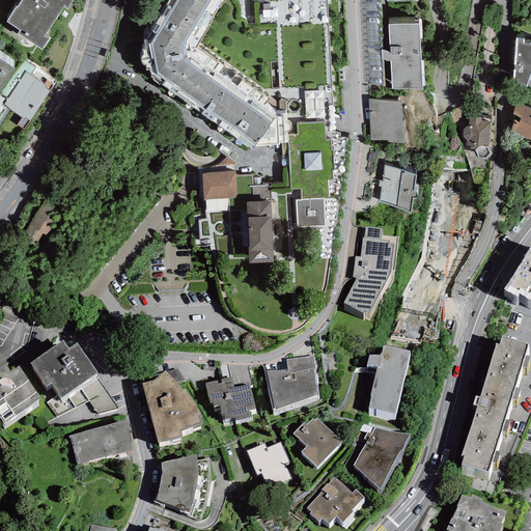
[(22,0),(18,7),(17,6),(6,22),(20,31),(18,34),(42,50),(50,38),(45,35),(64,7),(67,9),(73,0),(22,0)]
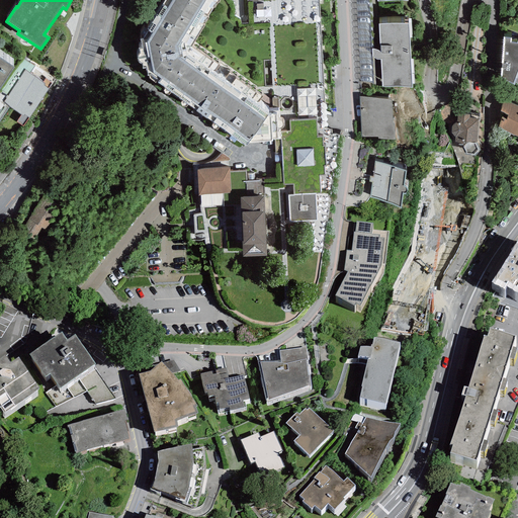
[(219,0),(162,0),(141,35),(142,47),(140,47),(140,52),(138,55),(137,58),(139,62),(142,63),(143,67),(147,67),(148,75),(245,145),(247,142),(263,143),(262,141),(271,141),(271,139),(279,138),(278,109),(269,109),(267,111),(257,104),(263,96),(194,50),(193,44),(219,0)]
